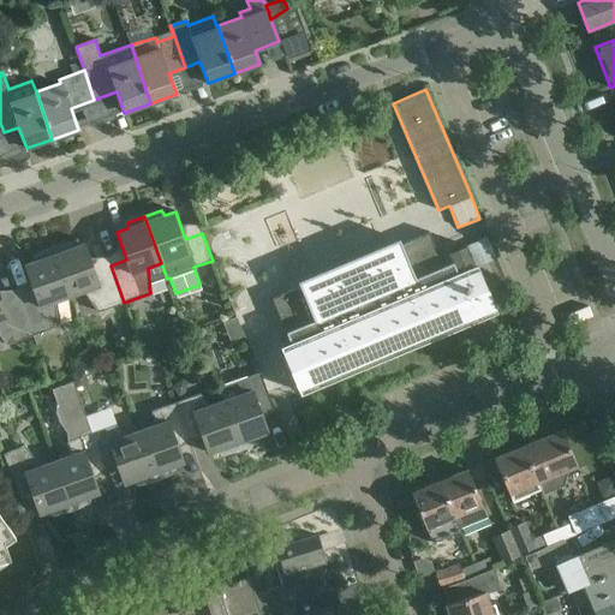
[(443,266),(429,232),(272,298),(286,332),(278,334),(284,348),(302,393),(477,320),(481,327),(496,321),(493,314),(495,312),(466,245),(448,252),(453,262),(443,266)]
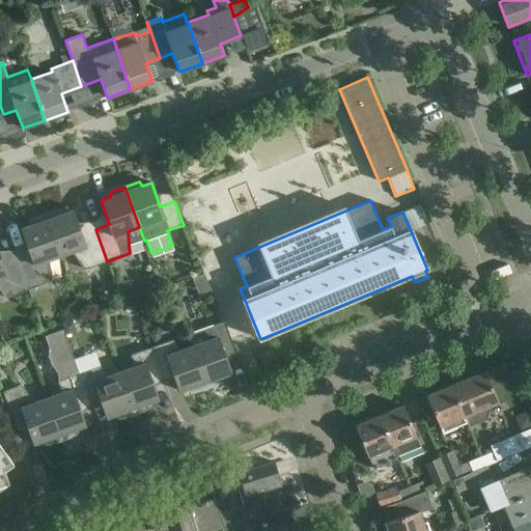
[(84,270),(107,261),(95,229),(81,234),(72,211),(63,214),(60,211),(46,216),(60,256),(72,252),(84,270)]
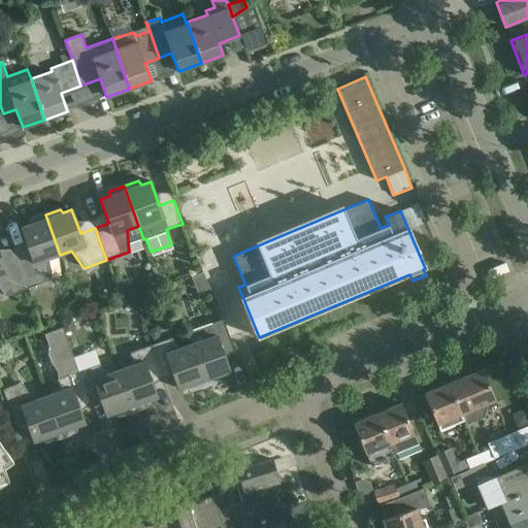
[(60,255),(45,215),(30,220),(31,225),(22,228),(30,252),(15,257),(27,288),(50,281),(47,259),(60,255)]
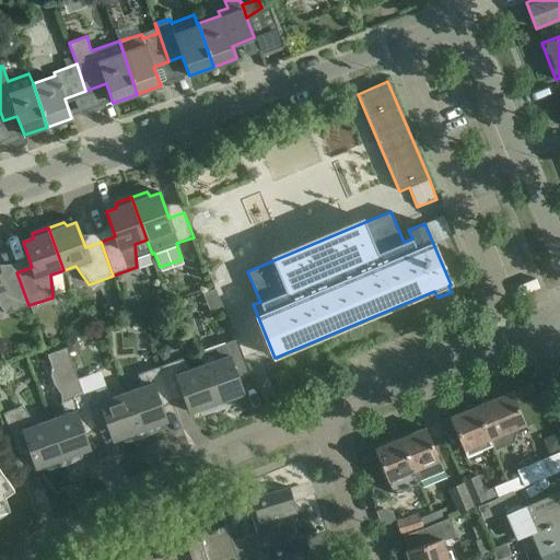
[(0,306),(6,314),(28,305),(16,272),(2,278),(0,272),(0,306)]
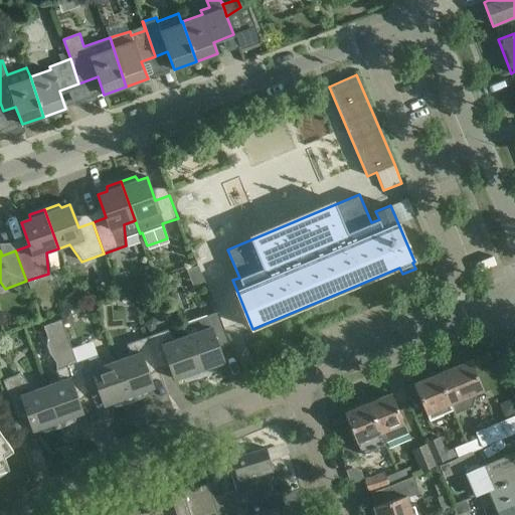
[(186,335),(194,357),(200,375),(215,370),(214,365),(223,362),(215,339),(225,335),(225,336),(226,335),(217,312),(197,319),(198,331),(186,335)]
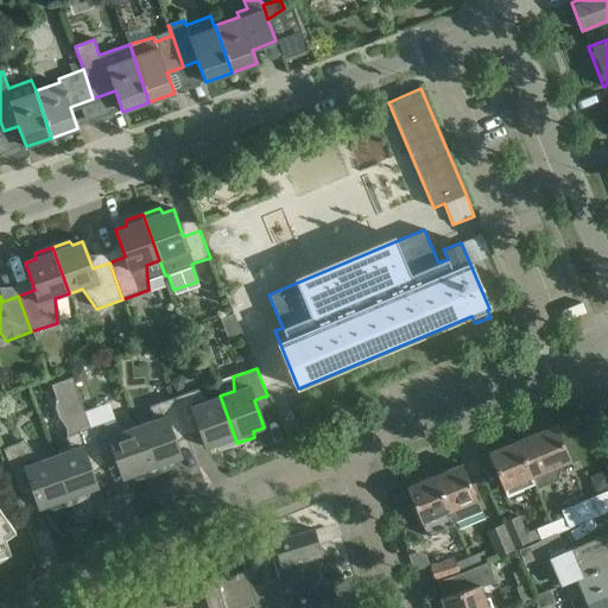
[(83,384),(86,378),(83,371),(73,374),(76,386),(83,384)]
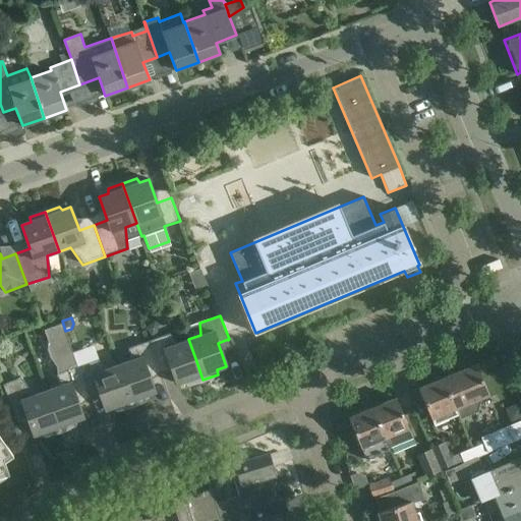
[(154,322),(146,328),(152,336),(156,333),(158,327),(154,322)]
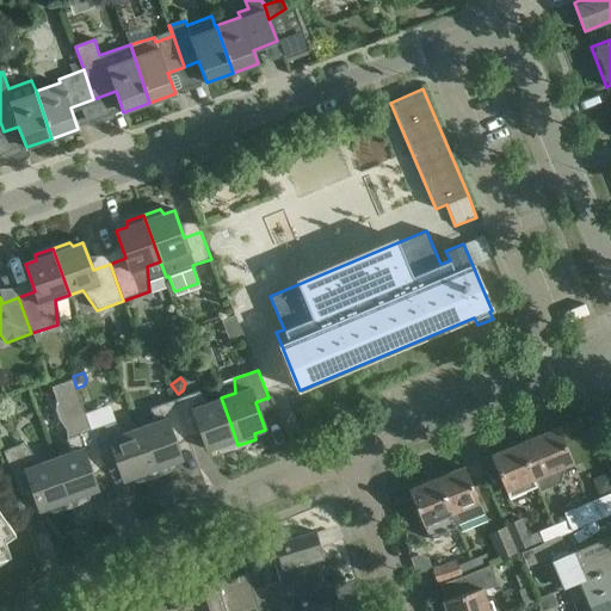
[(100,458),(73,378),(51,387),(69,438),(66,438),(67,454),(54,458),(71,505),(87,499),(87,494),(98,489),(87,462),(100,458)]
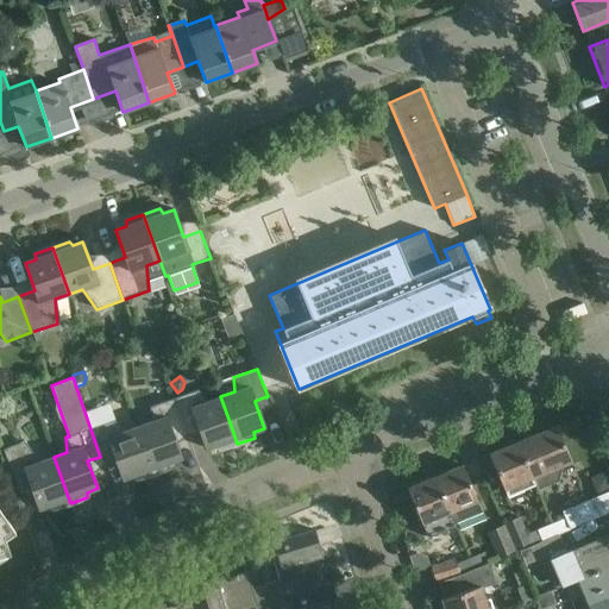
[(73,377),(100,457),(113,452),(123,479),(133,475),(137,479),(154,473),(137,427),(123,432),(114,420),(90,428),(73,377)]
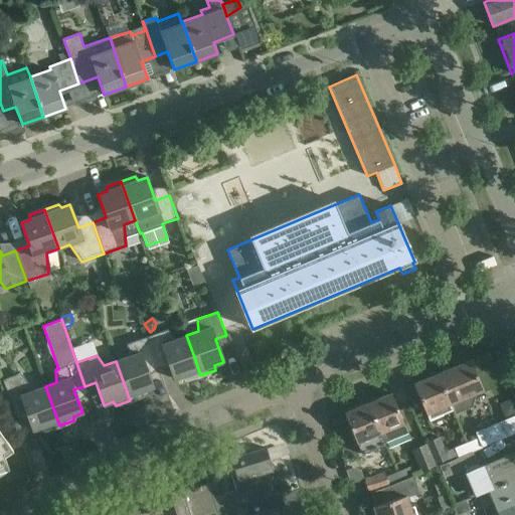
[(200,375),(194,357),(186,335),(175,340),(168,329),(147,337),(156,360),(166,356),(175,379),(183,376),(186,380),(200,375)]
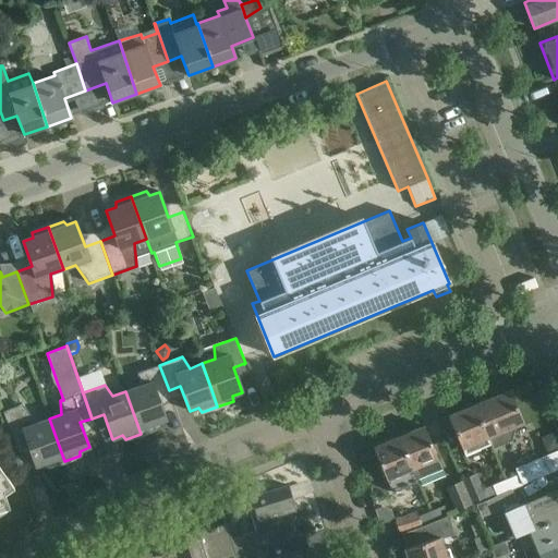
[(138,387),(125,391),(141,434),(157,428),(156,423),(166,420),(157,395),(169,390),(159,365),(137,373),(138,387)]
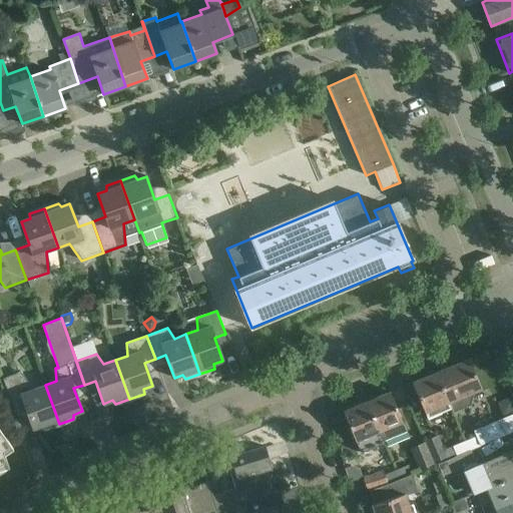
[(436,373),(453,412),(469,405),(472,394),(471,392),(481,388),(469,359),(436,373)]
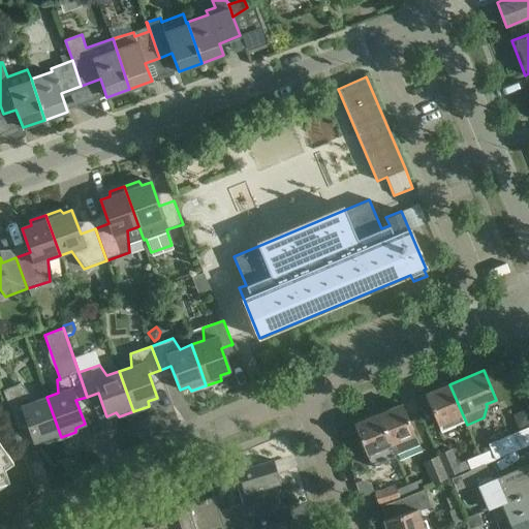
[(61,437),(47,397),(34,401),(22,383),(2,391),(6,400),(14,423),(16,423),(26,418),(34,442),(43,439),(47,443),(61,437)]
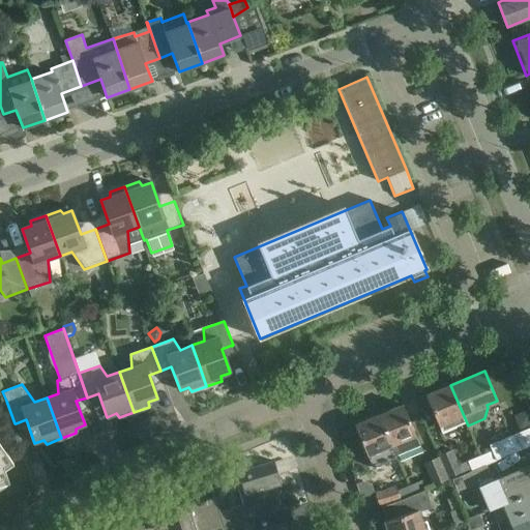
[(468,425),(450,385),(425,395),(441,434),(466,422),(467,425),(468,425)]
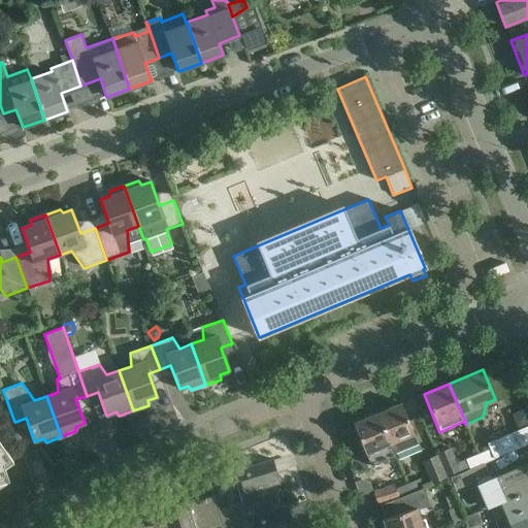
[(401,403),(377,414),(395,454),(419,444),(401,403)]
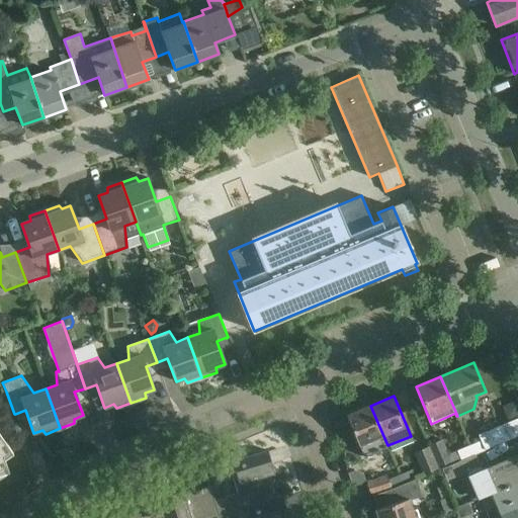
[(387,445),(370,406),(346,416),(364,457),(387,447),(387,445)]
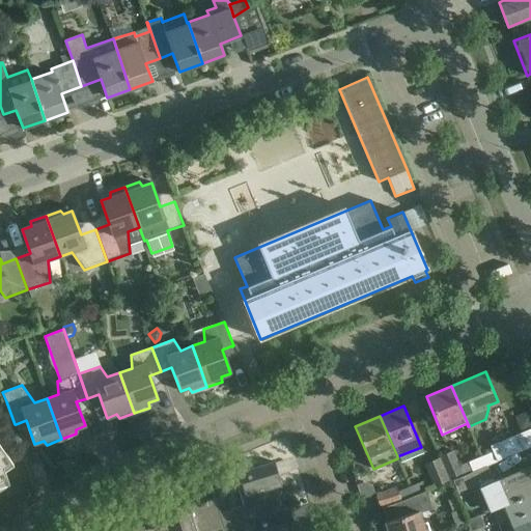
[(520,451),(512,436),(490,446),(493,453),(482,457),(485,466),(520,451)]
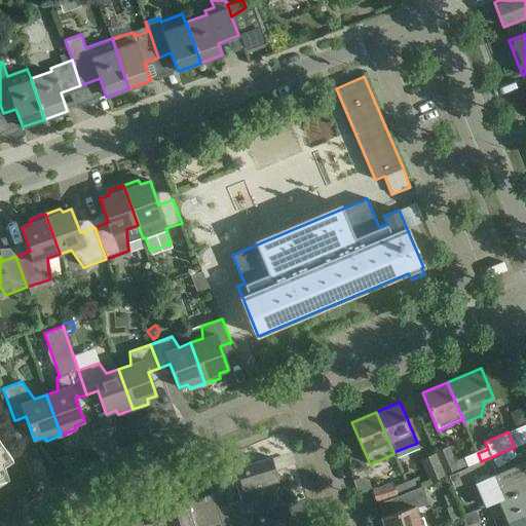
[(0,480),(8,478),(2,461),(9,457),(11,460),(12,459),(0,441),(0,480)]
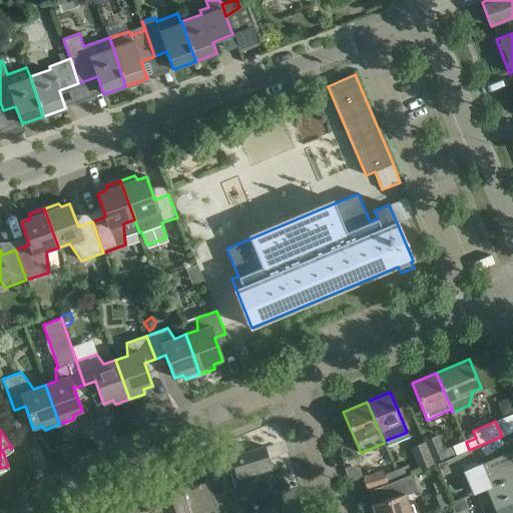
[(446,458),(437,436),(425,441),(434,463),(446,458)]
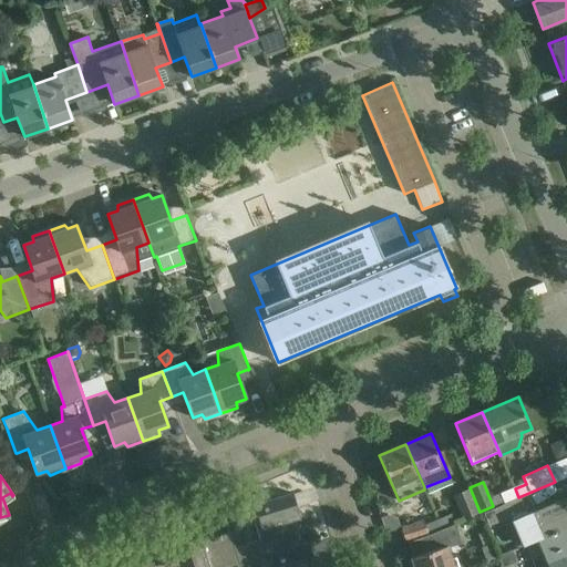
[(515,488),(501,494),(505,503),(518,497),(515,488)]
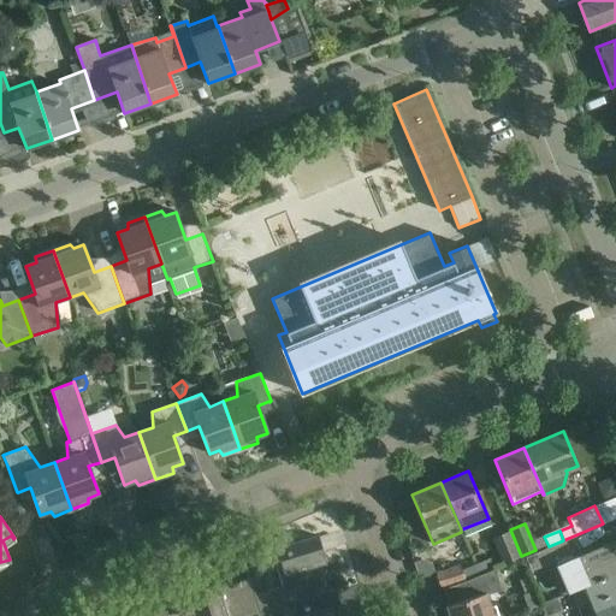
[(520,557),(510,534),(492,542),(502,564),(520,557)]
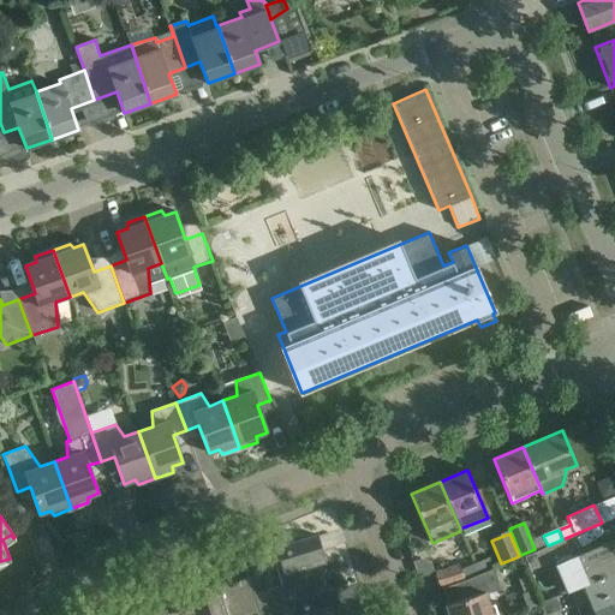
[(248,578),(260,614),(335,591),(329,592),(321,563),(326,562),(317,536),(275,549),(287,584),(254,595),(249,578),(248,578)]
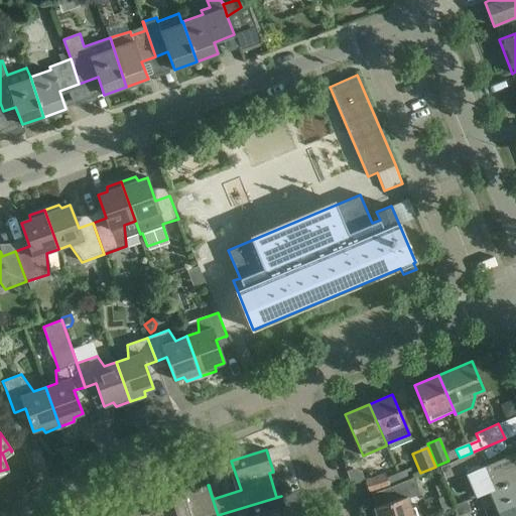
[(478,465),(474,454),(440,467),(445,478),(478,465)]
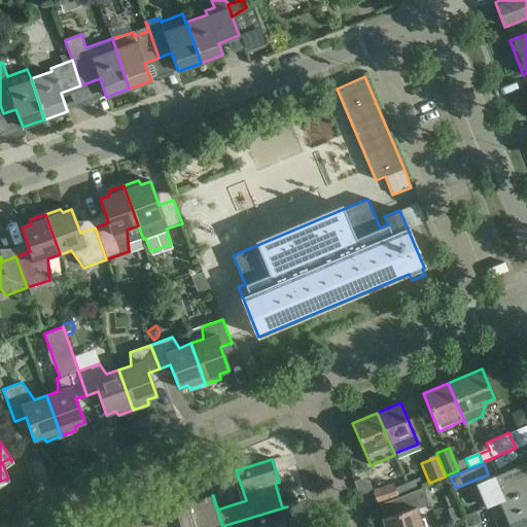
[(499,501),(526,490),(526,467),(525,463),(490,478),(497,494),(491,497),(494,503),(499,501)]
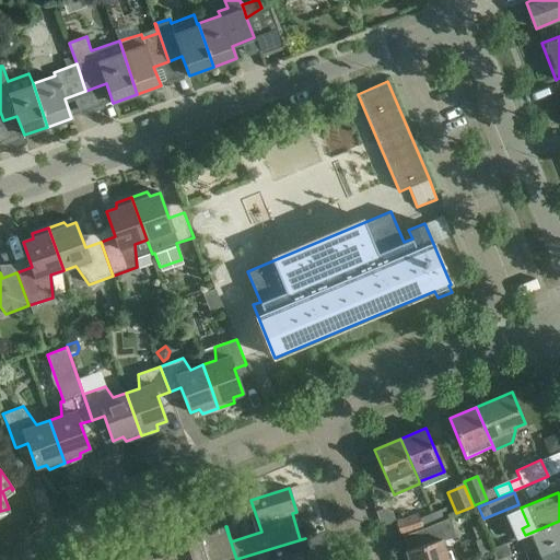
[(444,508),(432,512),(432,513),(436,523),(448,518),(444,508)]
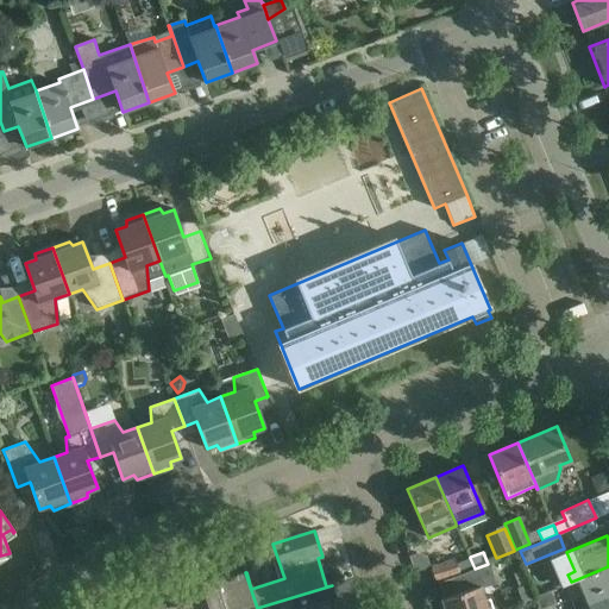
[(437,583),(457,576),(475,569),(470,558),(458,563),(457,558),(432,566),(437,583)]
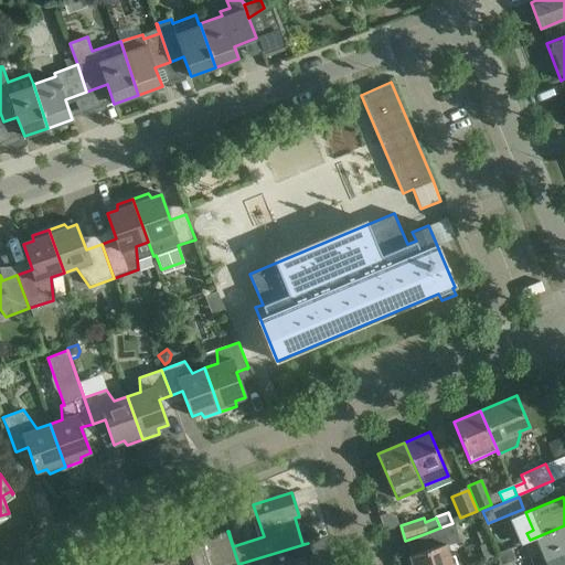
[(440,528),(424,534),(426,534),(432,548),(409,555),(412,564),(451,564),(446,545),(461,540),(456,522),(455,522),(452,523),(440,528)]
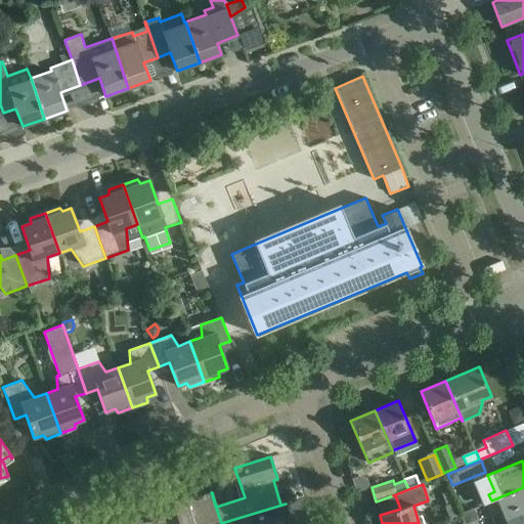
[(523,514),(523,487),(496,498),(503,513),(490,518),(492,523),(499,523),(507,521),(523,514)]
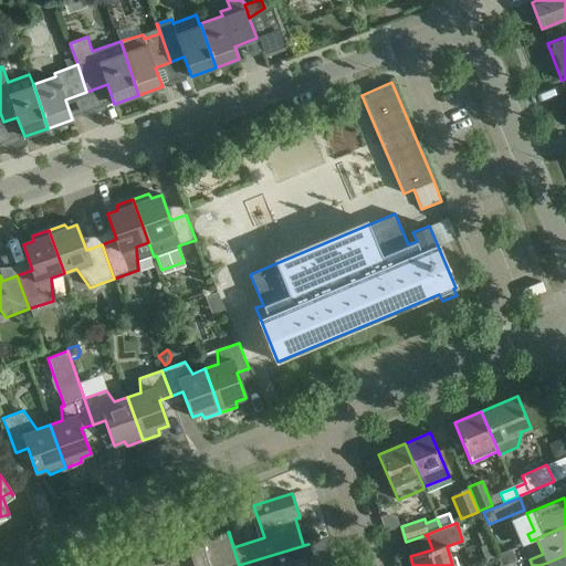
[(239,565),(228,532),(201,541),(200,535),(176,543),(180,557),(184,565),(239,565)]
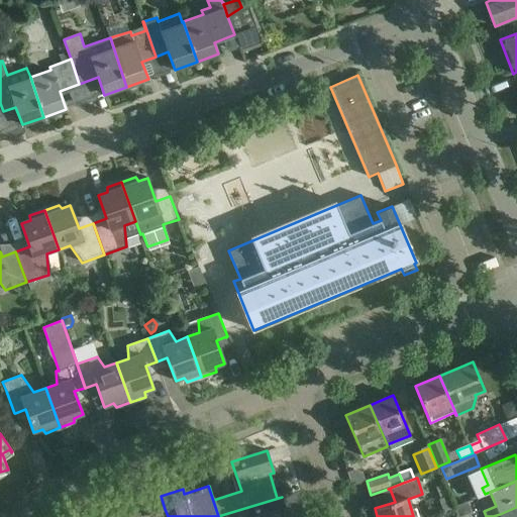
[(448,495),(438,499),(443,511),(452,508),(448,495)]
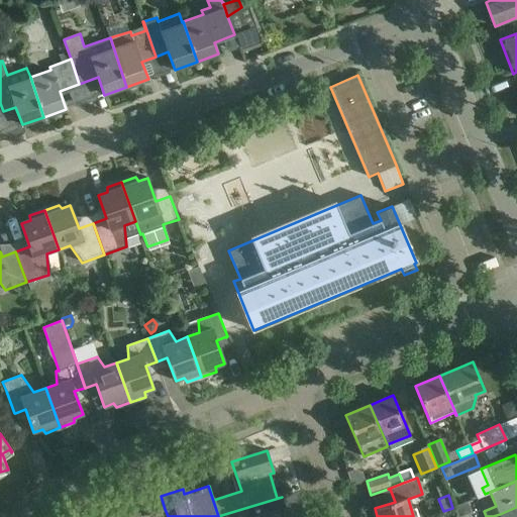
[(288,516),(282,497),(218,516),(288,516)]
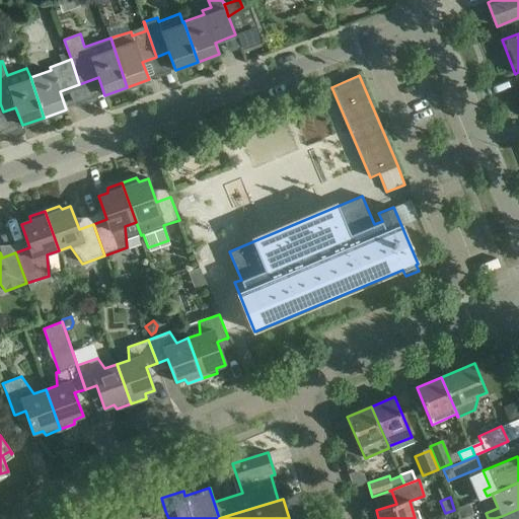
[(460,518),(473,513),(469,504),(454,510),(458,518),(460,518)]
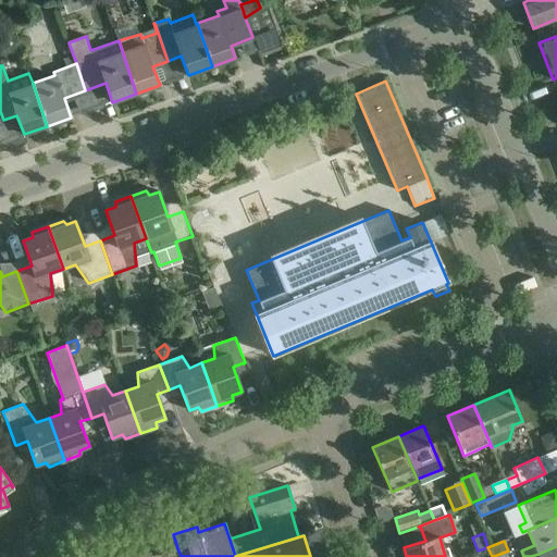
[(539,556),(556,556),(556,546),(539,554),(539,556)]
